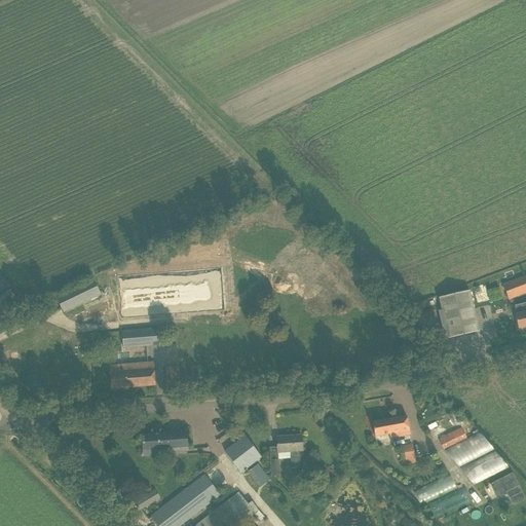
[(0,292),(8,286),(0,275),(0,292)]
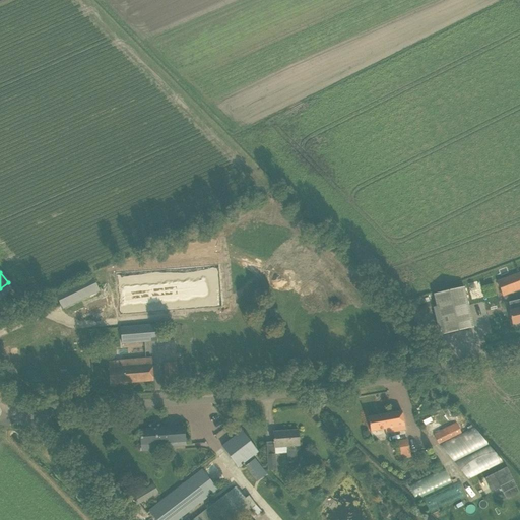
[(519,272),(498,281),(503,297),(519,289),(519,272)]
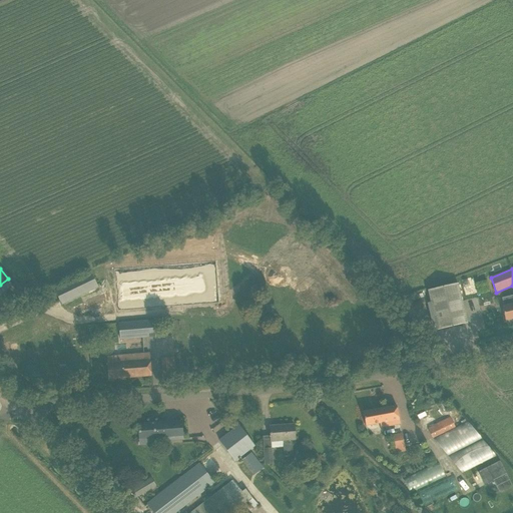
[(54,290),(61,305),(98,288),(90,272),(54,290)]
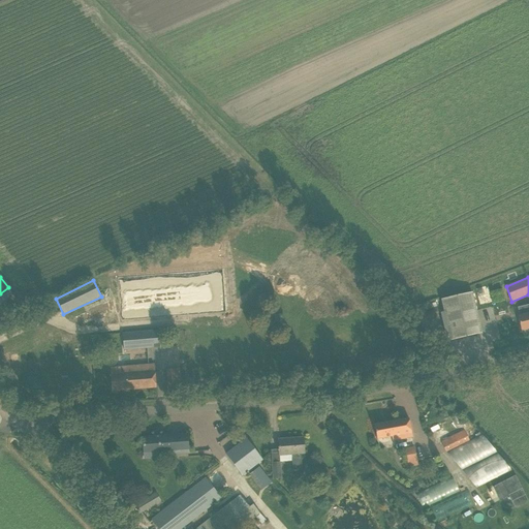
[(113,294),(116,301),(124,297),(120,290),(113,294)]
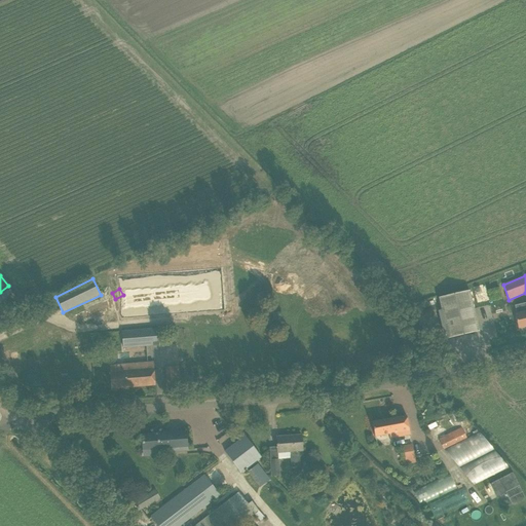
[(439,298),(448,338),(479,331),(468,291),(439,298)]
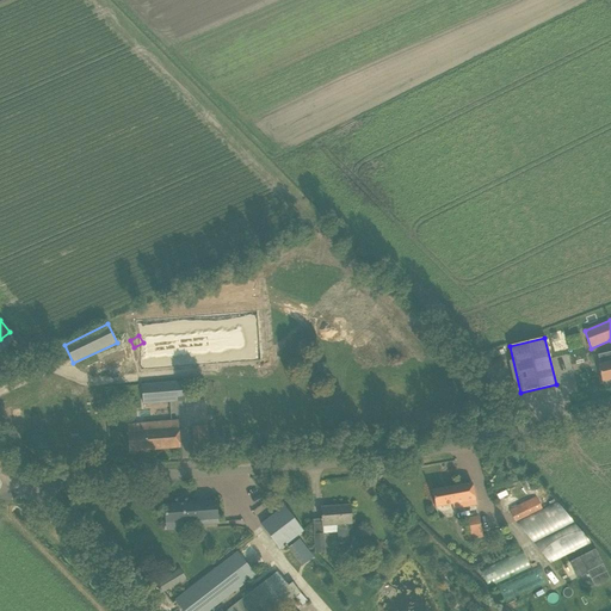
[(610,360),(598,364),(602,382),(610,380),(610,360)]
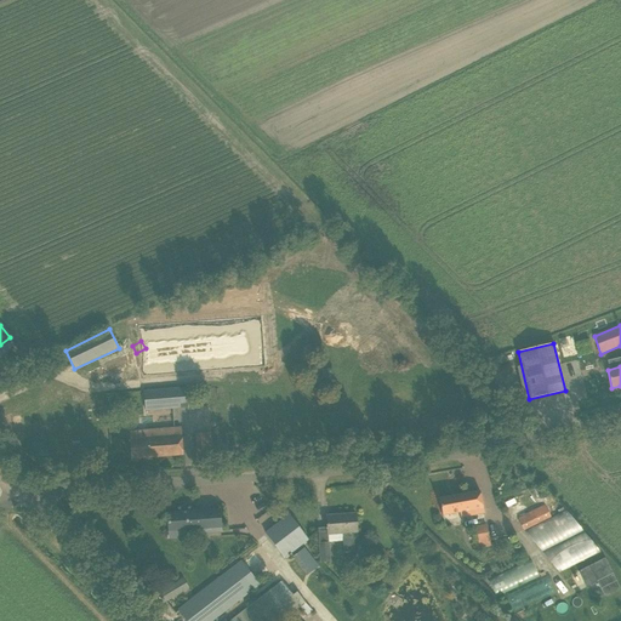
[(317,370),(318,383),(328,382),(326,369),(317,370)]
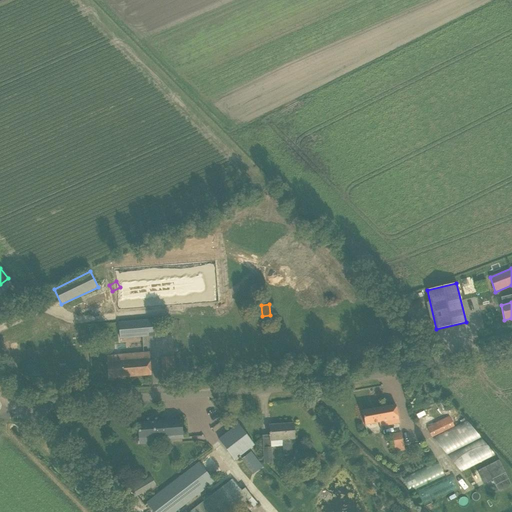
[(119,322),(120,339),(156,336),(154,319),(119,322)]
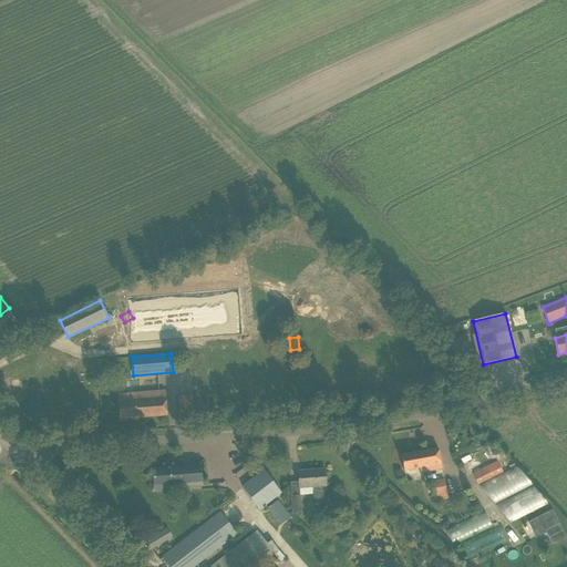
[(0,362),(0,373),(9,371),(6,361),(0,362)]
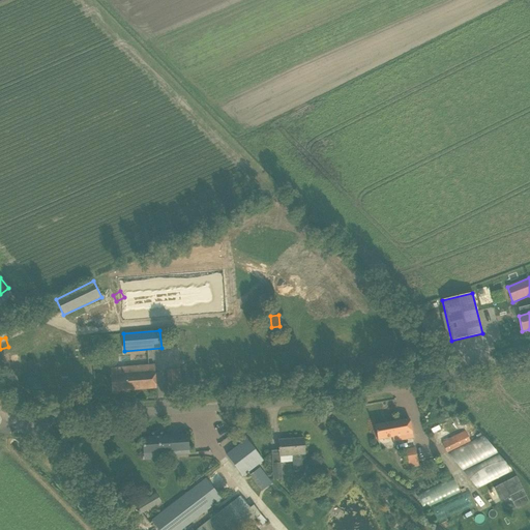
[(111,376),(112,391),(156,388),(154,365),(124,367),(111,370),(111,376)]
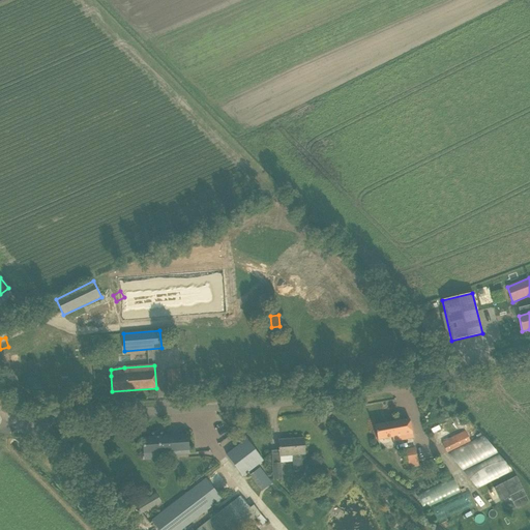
[(168,371),(169,387),(181,386),(180,370),(168,371)]
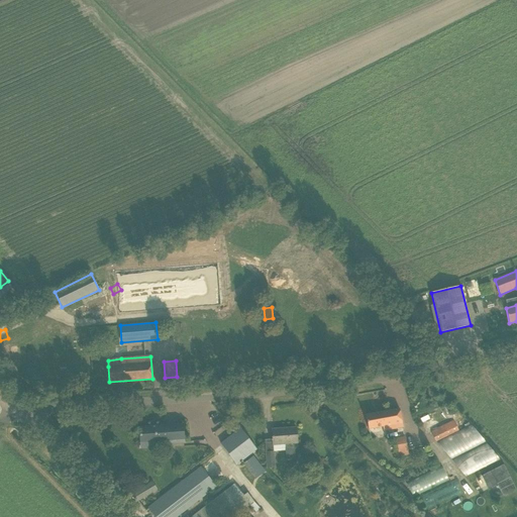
[(381,425),(382,431),(403,427),(399,409),(366,415),(368,428),(381,425)]
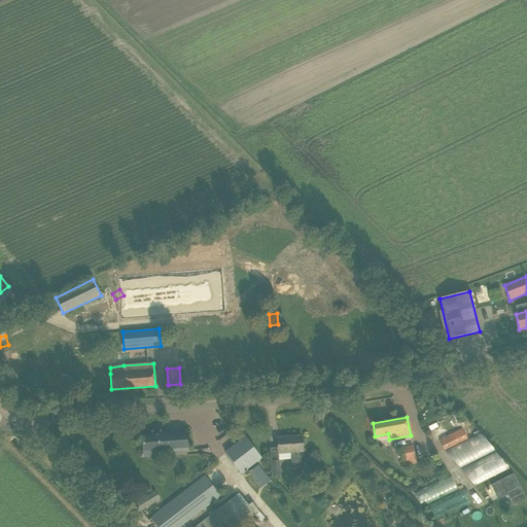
[(440,440),(445,450),(467,438),(462,428),(440,440)]
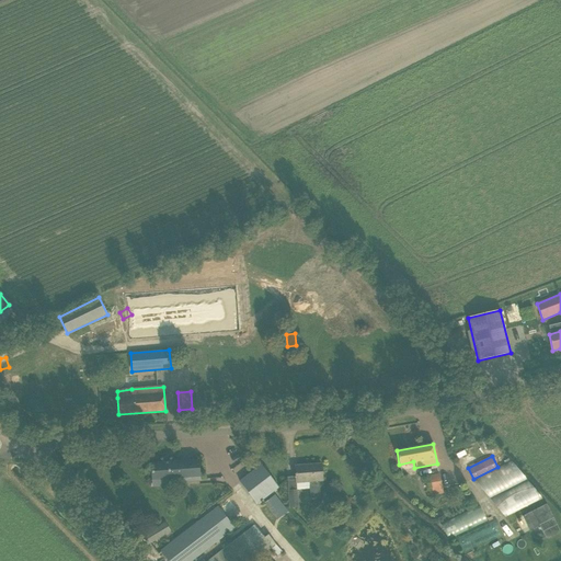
[(198,461),(151,465),(152,481),(171,479),(171,482),(199,480),(199,471),(198,461)]
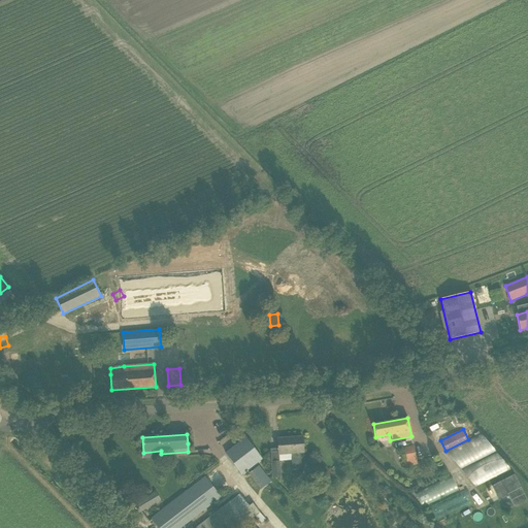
[(291,454),(292,469),(302,468),(301,453),(303,453),(302,437),(277,439),(278,455),(291,454)]
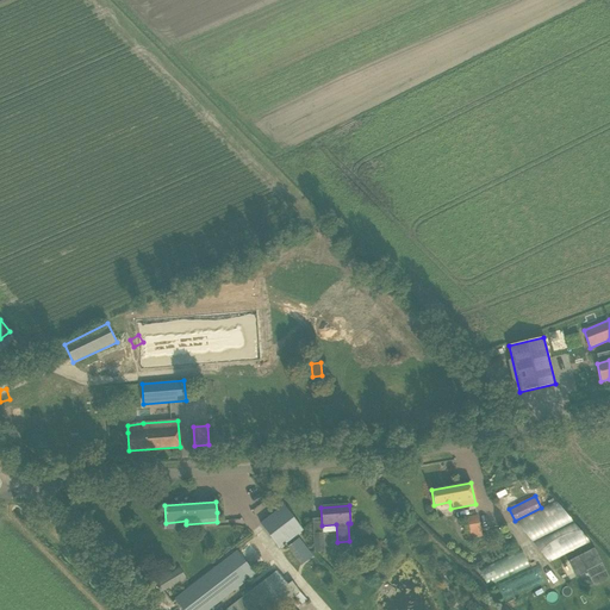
[(261,524),(280,548),(302,533),(282,508),(261,524)]
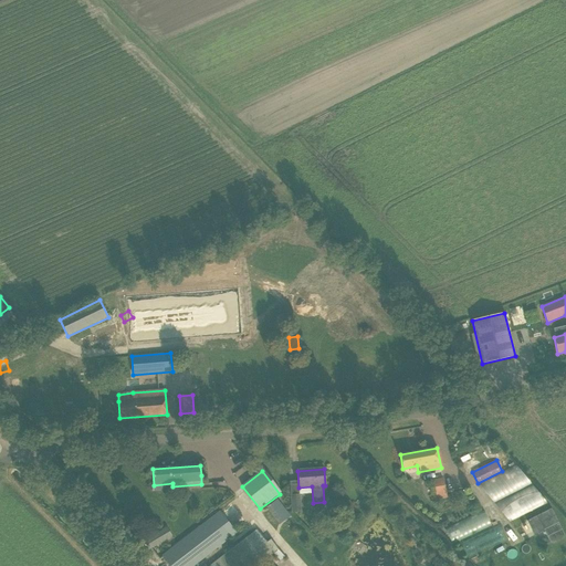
[(431,481),(433,500),(448,498),(444,479),(431,481)]
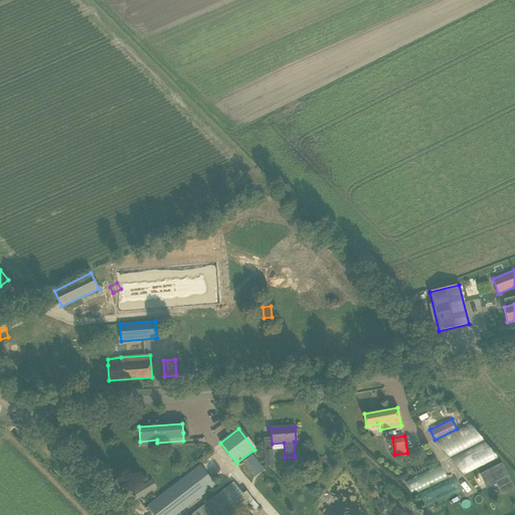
[(265,452),(266,467),(274,467),(273,451),(265,452)]
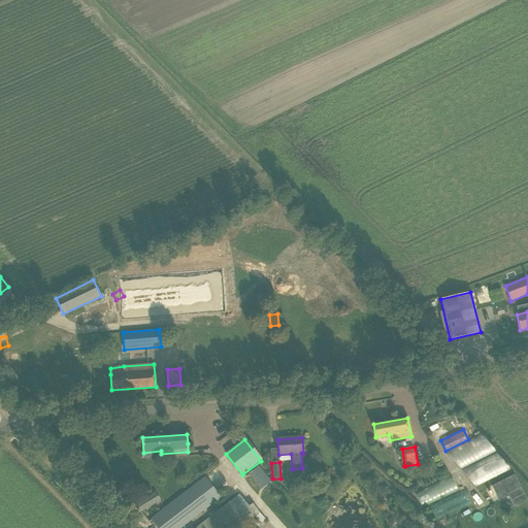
[(326,467),(320,470),(324,475),(329,472),(326,467)]
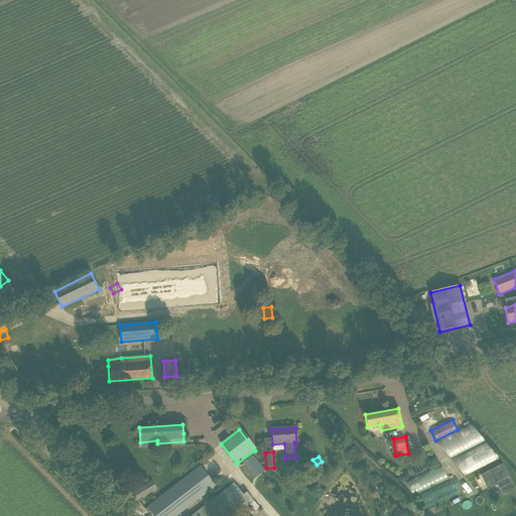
[(502,464),(489,471),(502,496),(515,489),(502,464)]
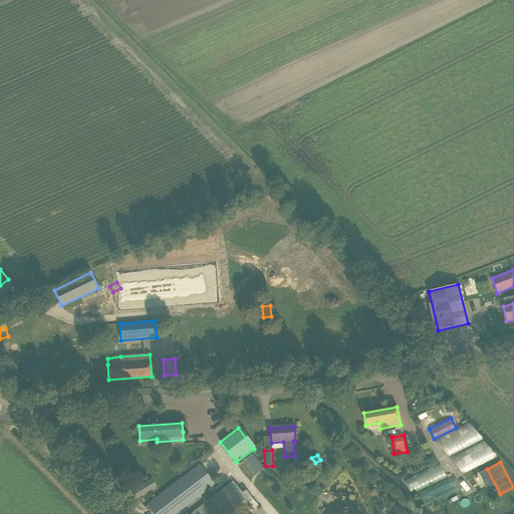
[(410,493),(447,477),(442,464),(405,480),(410,493)]
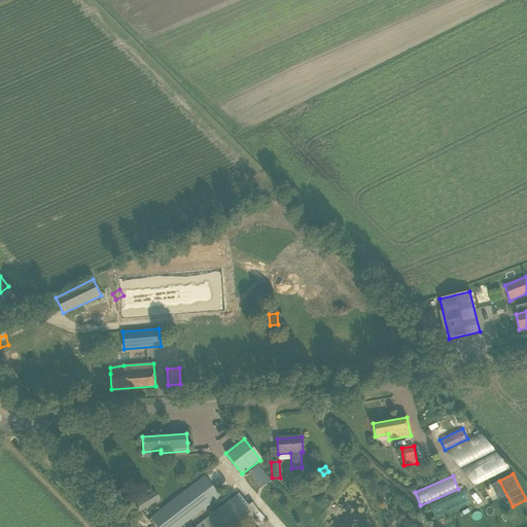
[(150,518),(157,526),(179,526),(220,496),(205,477),(150,518)]
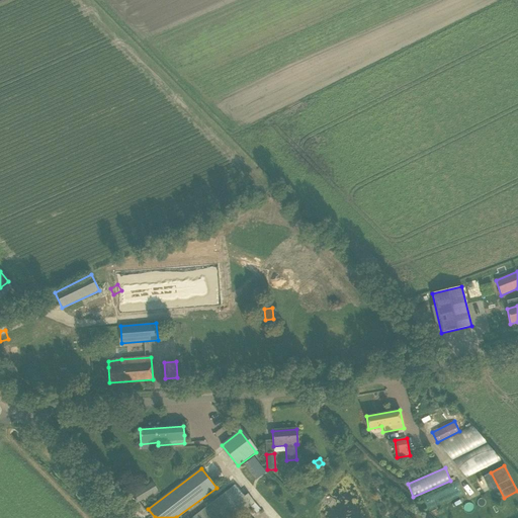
[(152,483),(131,495),(136,503),(157,490),(152,483)]
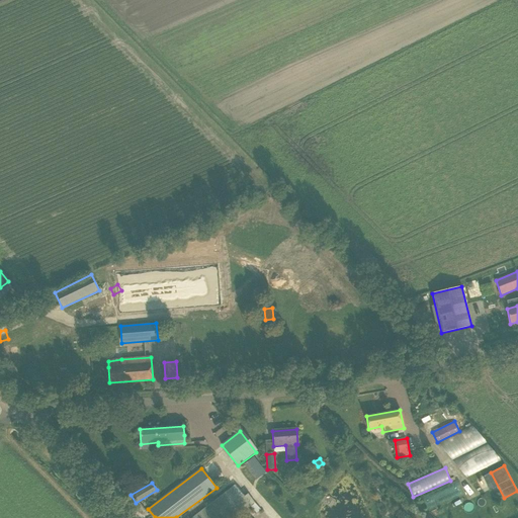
[(234,517),(250,506),(256,513),(260,510),(254,503),(248,495),(244,497),(236,486),(192,517),(234,517)]
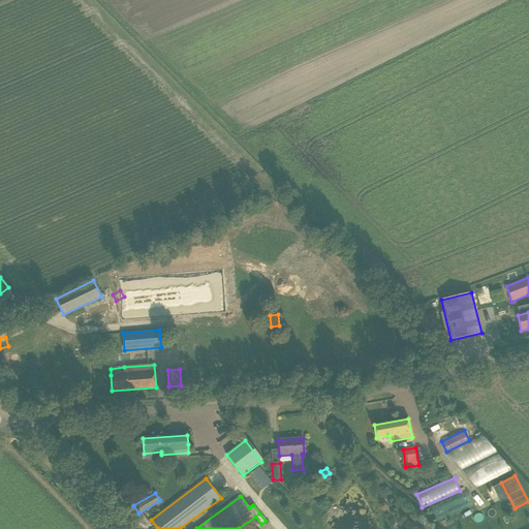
[(470,496),(433,507),(437,520),(474,508),(470,496)]
